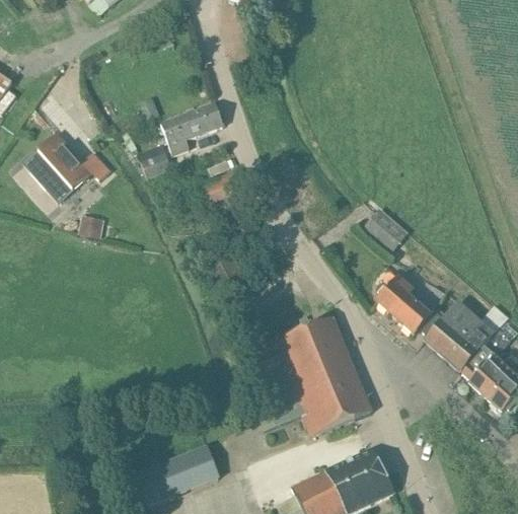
[(108,7),(118,0),(84,0),(97,16),(108,7)]
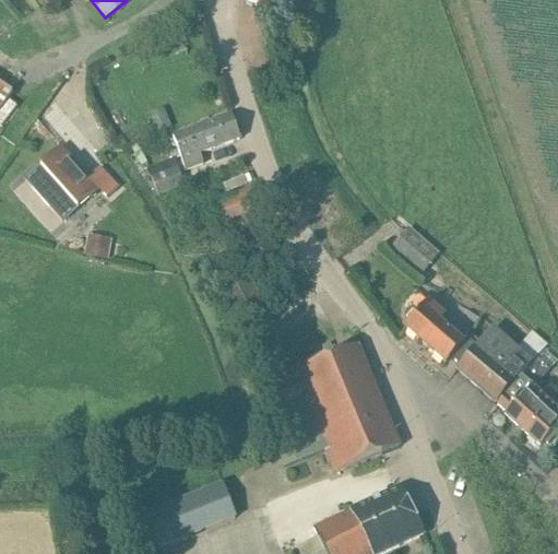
[(0,84),(0,113),(13,94),(0,84)]
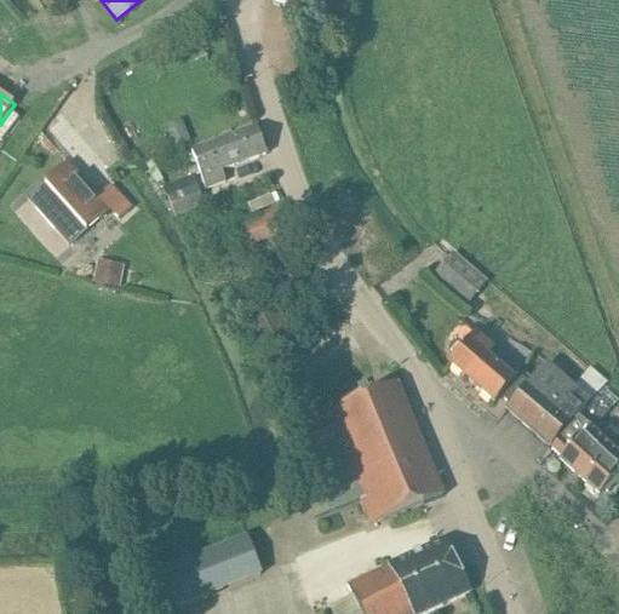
[(206,183),(227,176),(222,165),(265,149),(254,120),(191,143),(206,183)]
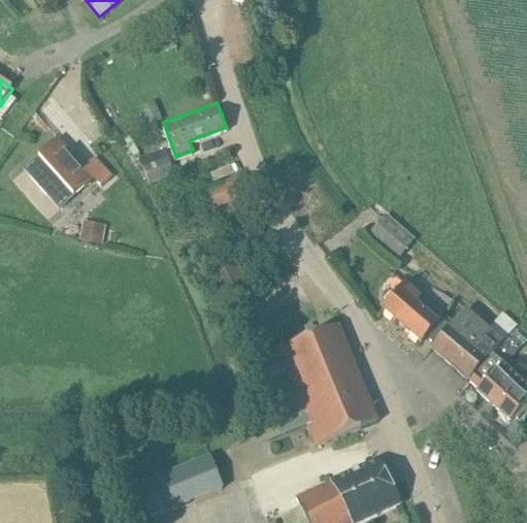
[(94,174),(101,183),(112,173),(95,154),(84,163),(59,134),(24,165),(59,204),(94,174)]
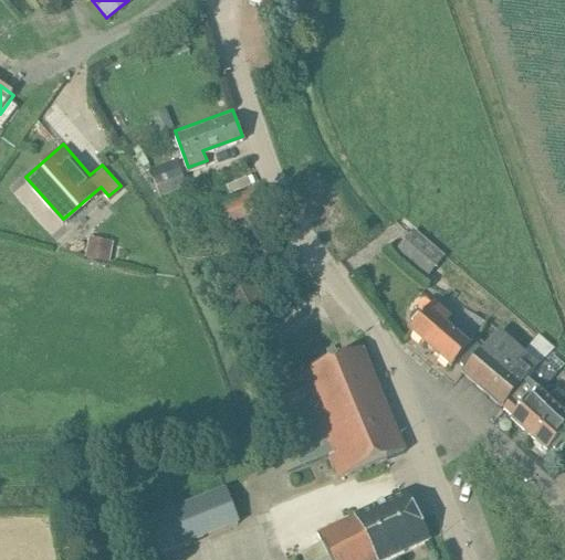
[(160,191),(189,180),(182,164),(154,175),(160,191)]
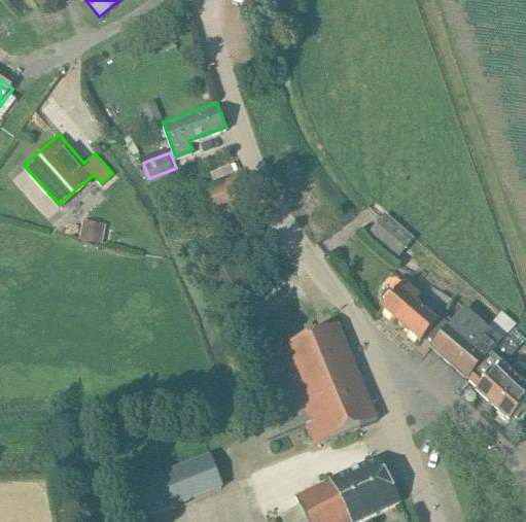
[(239,253),(269,239),(236,173),(206,188),(239,253)]
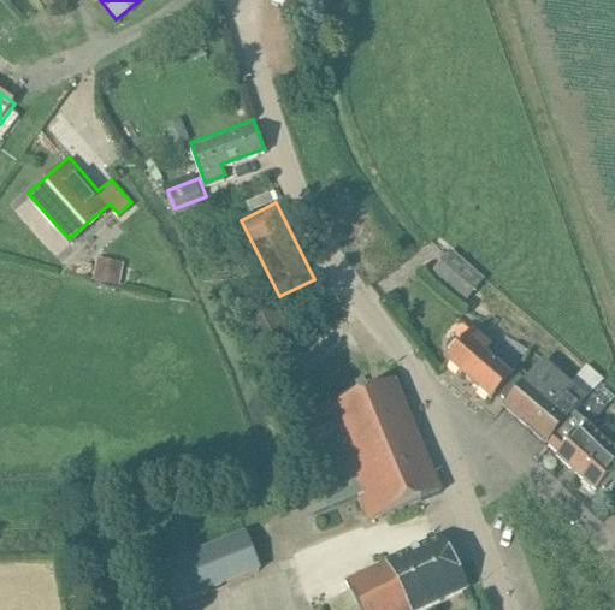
[(429,272),(461,301),(484,277),(450,247),(429,272)]
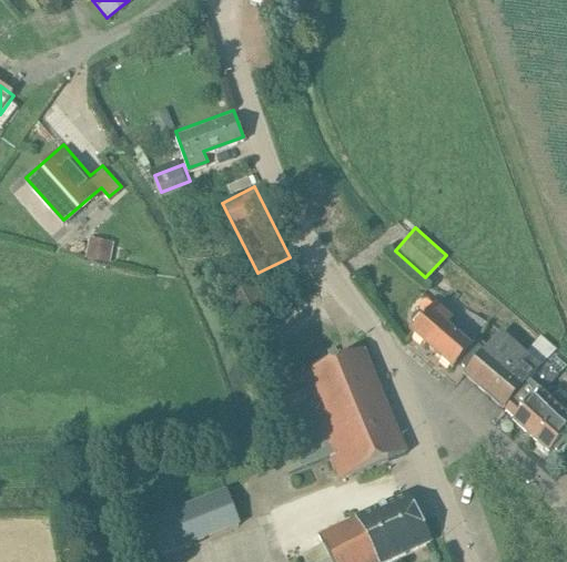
[(91,233),(85,254),(110,259),(114,238),(91,233)]
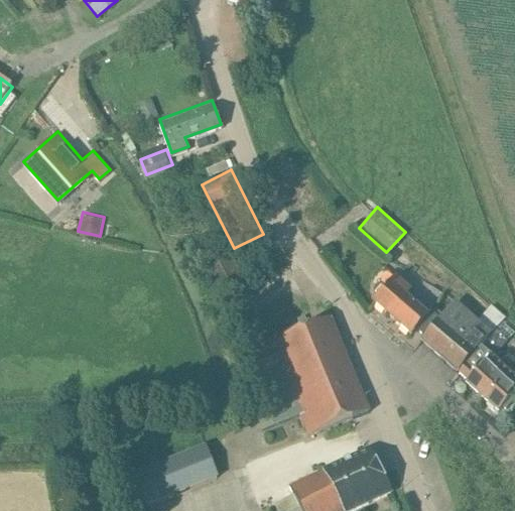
[(220,293),(246,281),(229,247),(203,259),(220,293)]
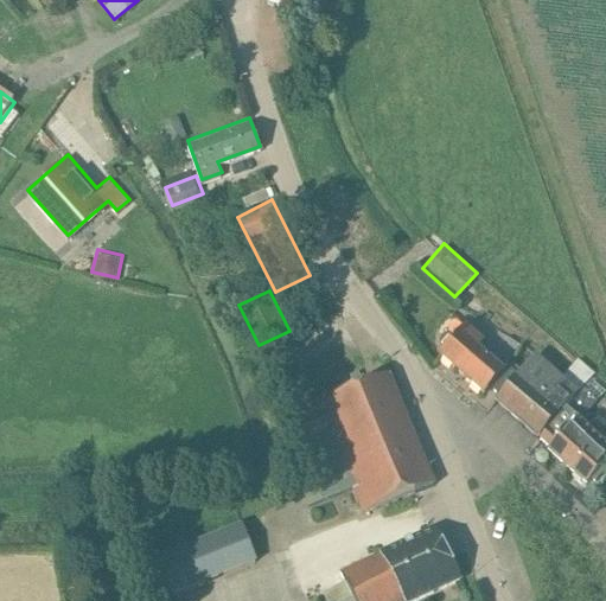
[(485,389),(490,383),(501,392),(496,398),(537,434),(548,422),(557,411),(576,389),(579,388),(593,372),(594,370),(581,358),(578,358),(562,376),(536,352),(520,372),(508,362),(504,366),(478,344),(484,337),(467,323),(441,352),(485,390),(485,389)]
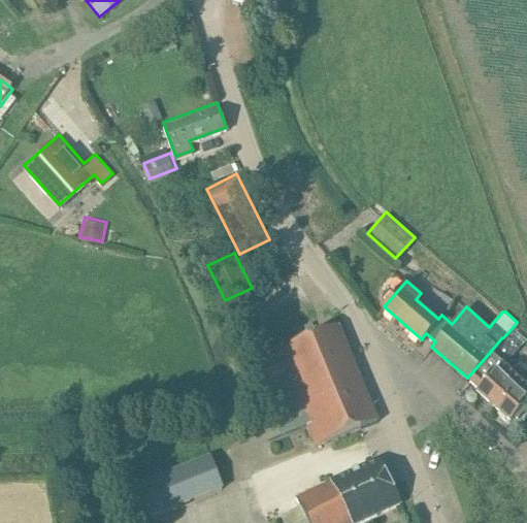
[(284,360),(250,372),(266,420),(263,421),(265,425),(269,437),(288,429),(308,422),(317,444),(379,418),(340,322),(278,347),(284,360)]
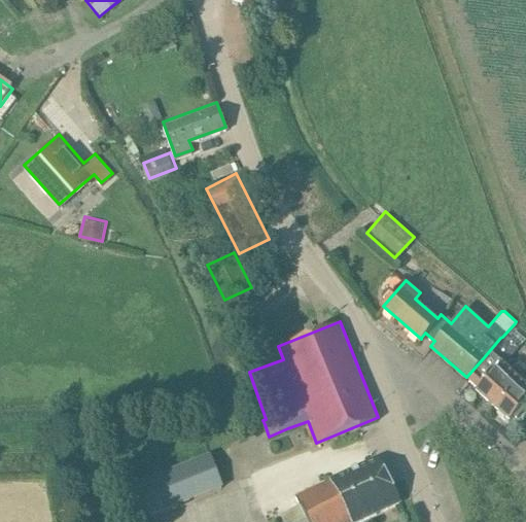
[(478,369),(469,377),(478,384),(476,386),(510,416),(525,397),(525,381),(503,361),(518,345),(506,335),(486,359),(478,369)]
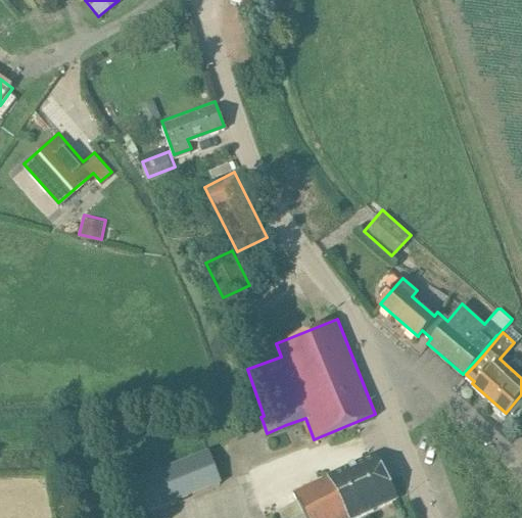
[(149,509),(152,508),(221,480),(208,449),(136,477),(149,509)]
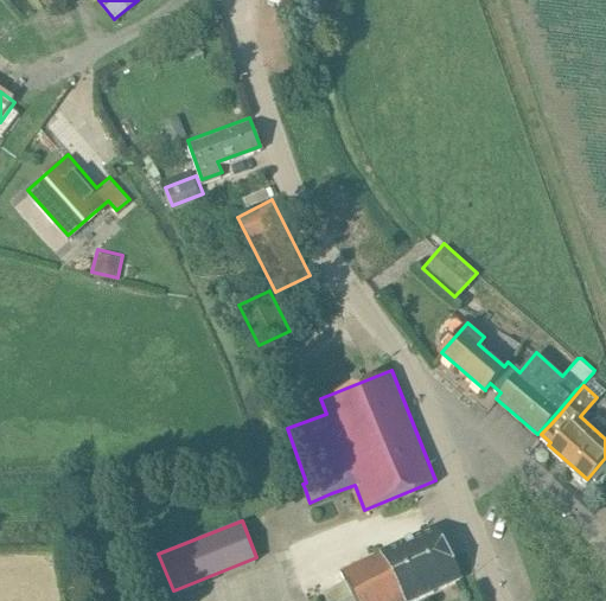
[(329,600),(408,600),(460,576),(434,525),(340,569),(345,579),(324,589),(329,600)]
